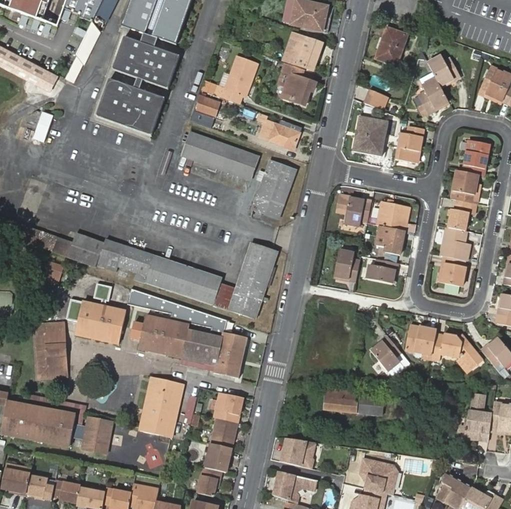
[(0,3),(58,25),(62,12),(64,6),(66,0),(0,0),(0,3)]
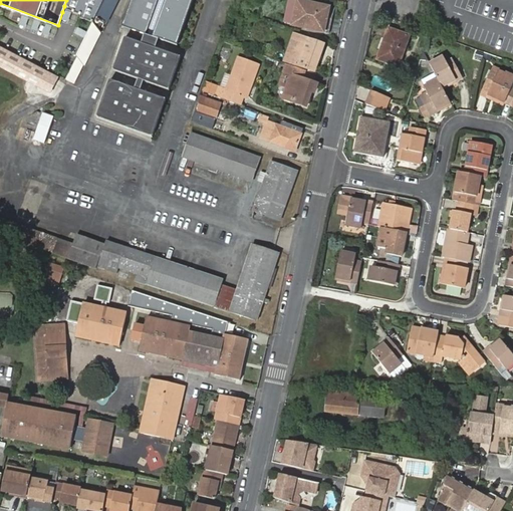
[(79,15),(92,20),(95,14),(101,0),(66,0),(64,6),(80,12),(79,15)]
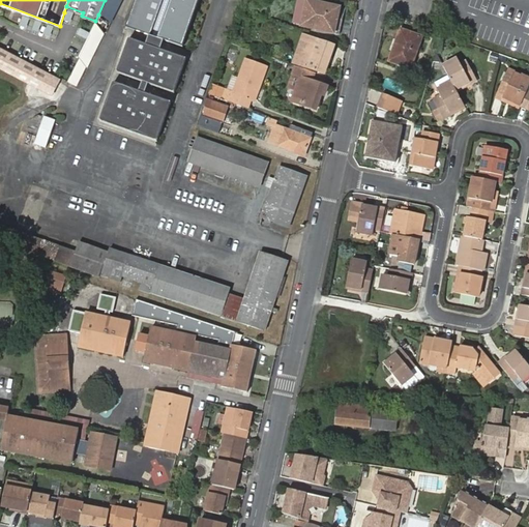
[(105,0),(98,15),(111,22),(122,0),(105,0)]
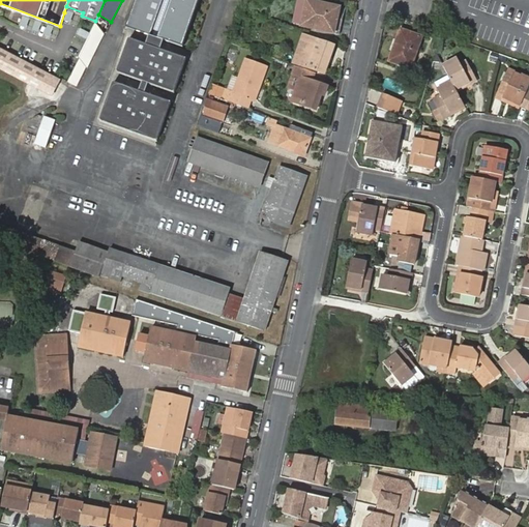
[(133,0),(124,25),(149,33),(150,33),(157,35),(164,38),(182,45),(198,0),(133,0)]
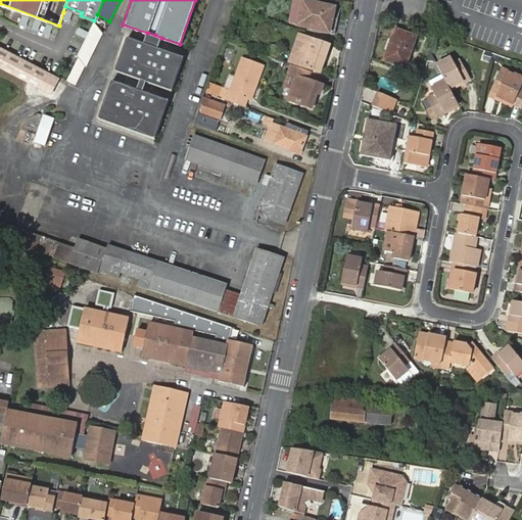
[(289,20),(296,24),(302,0),(299,0),(296,0),(295,5),(292,4),(289,20)]
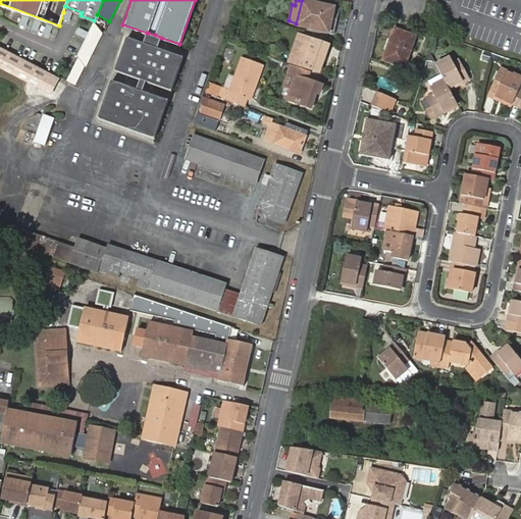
[(296,23),(327,30),(333,5),(311,0),(302,0),(296,23)]
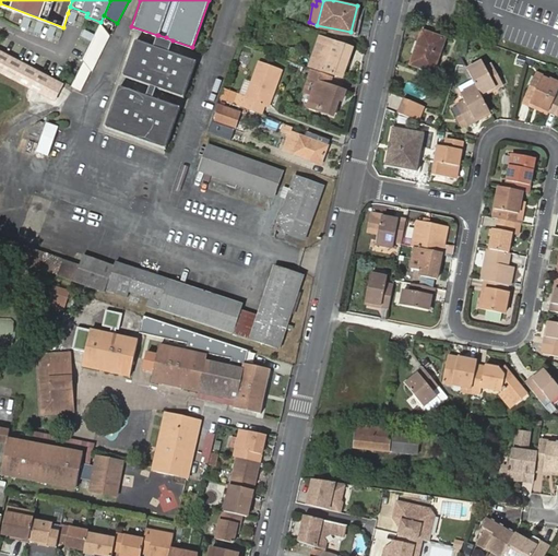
[(357,6),(351,32),(357,34),(360,18),(357,18),(359,6),(357,6)]
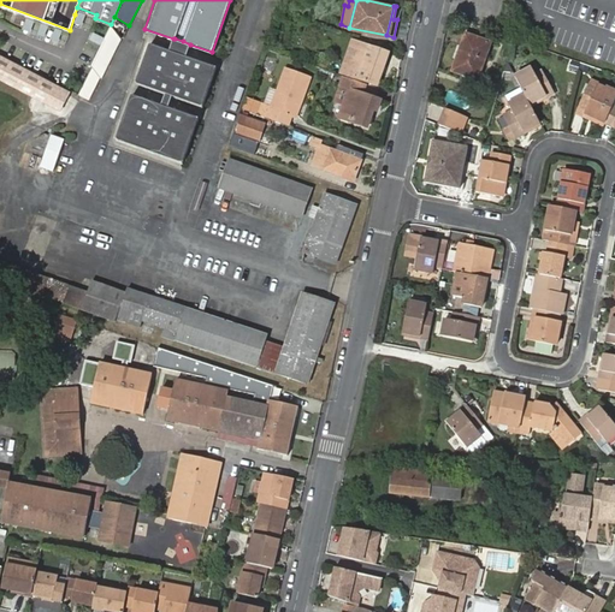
[(92,65),(94,69),(111,24),(105,37),(92,65)]
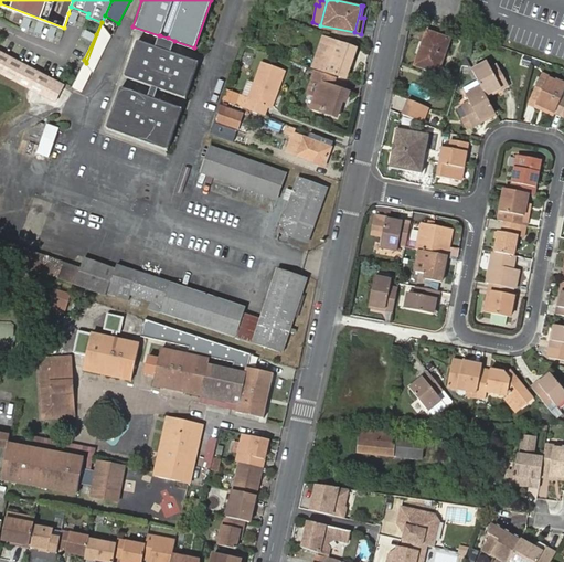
[(102,22),(86,63),(92,70),(110,33),(102,22)]
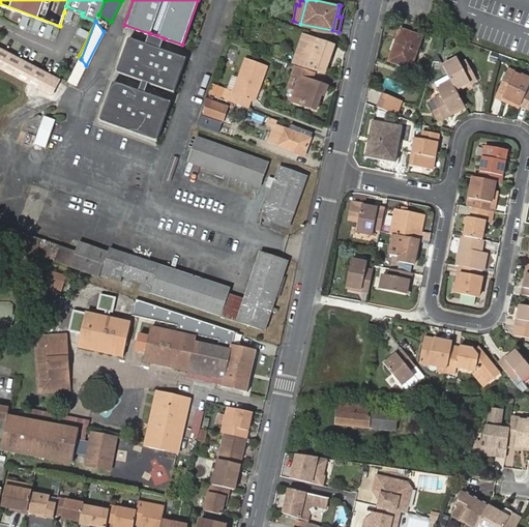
[(392,49),(388,58),(403,63),(406,64),(410,66),(414,53),(416,48),(419,38),(421,34),(417,33),(413,32),(400,27),(397,37),(392,49)]
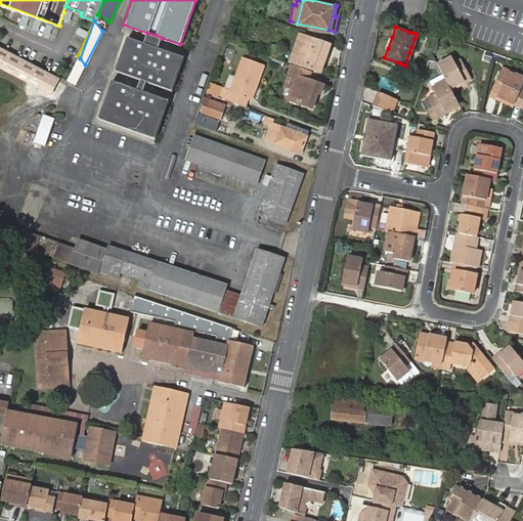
[(158,47),(162,38),(156,35),(148,33),(147,33),(144,43),(158,47)]
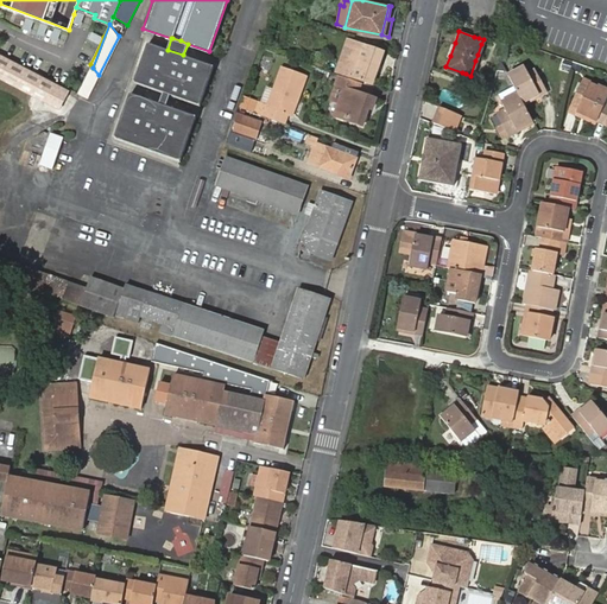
[(351,38),(339,70),(353,75),(372,82),(383,50),(364,43),(351,38)]
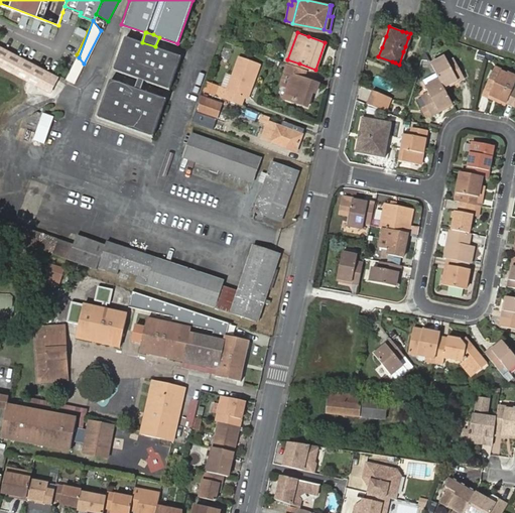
[(144,80),(169,89),(181,55),(155,46),(142,42),(125,36),(114,69),(139,78),(144,80)]
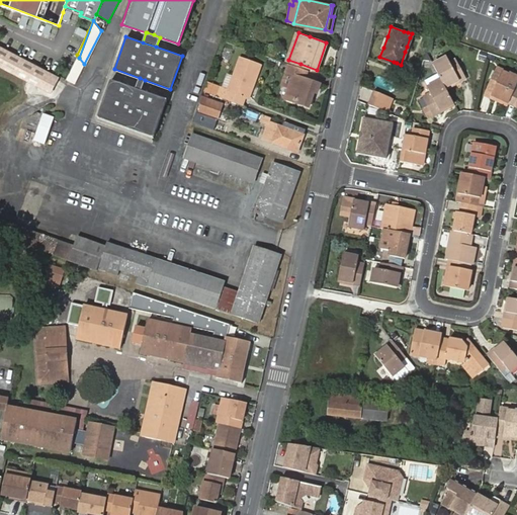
[(0,67),(51,92),(60,74),(0,45),(0,67)]
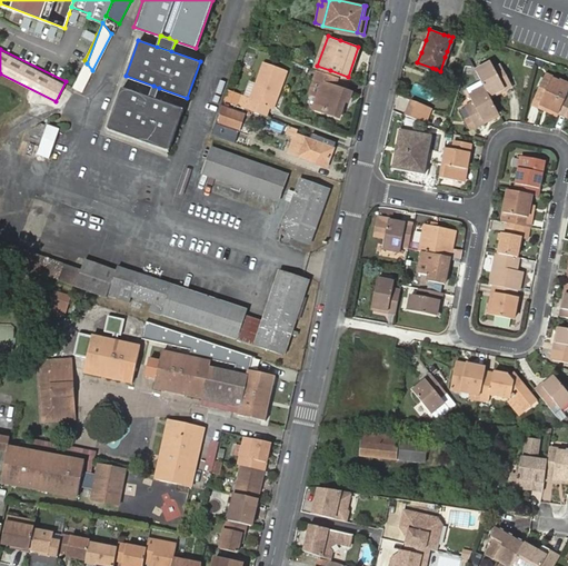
[(296,49),(294,57),(300,59),(304,51),(296,49)]
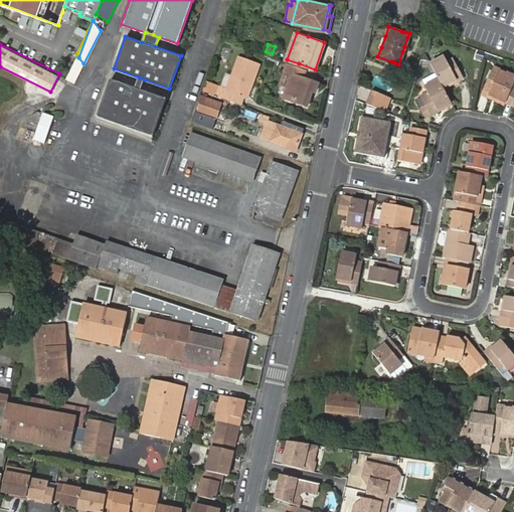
[(239,54),(224,97),(234,101),(240,103),(243,96),(246,97),(260,61),(239,54)]
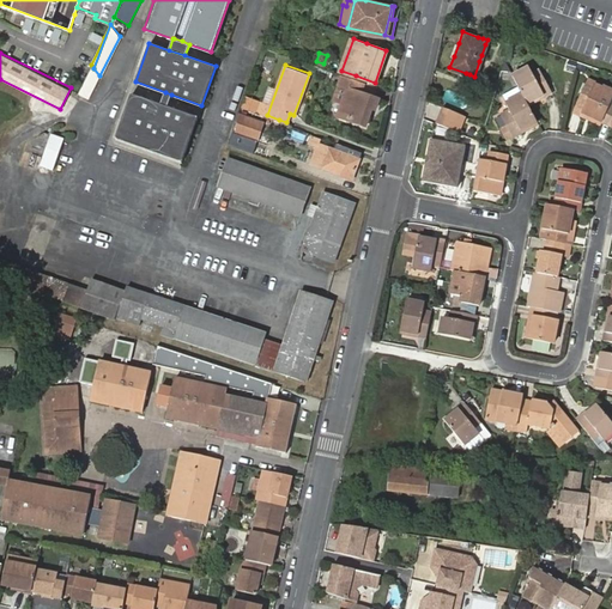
[(521,91),(527,101),(543,92),(544,93),(551,90),(539,67),(532,71),(528,65),(511,73),(521,91)]
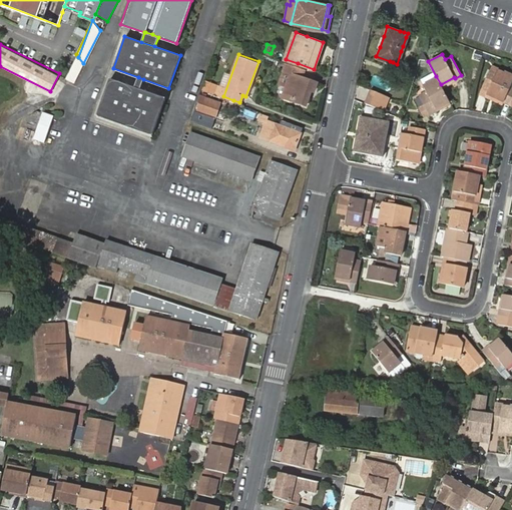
[(65,75),(71,78),(78,59),(75,55),(65,75)]
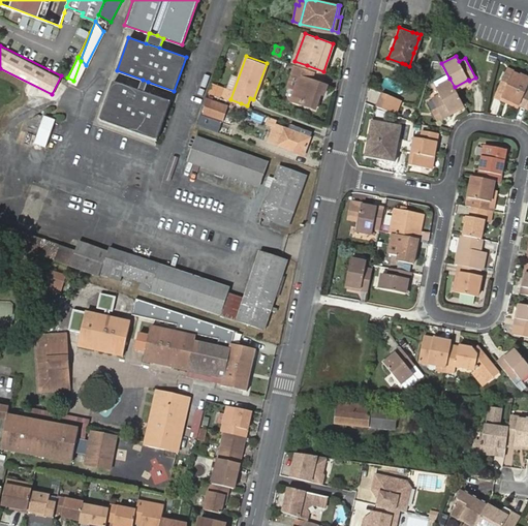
[(81,61),(73,81),(76,82),(84,65),(81,61)]
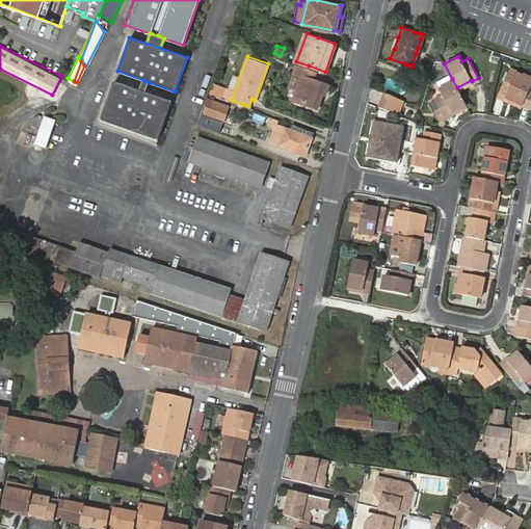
[(312,78),(314,70),(296,63),(293,72),(300,74),(292,99),(316,107),(321,91),(324,93),(327,83),(312,78)]
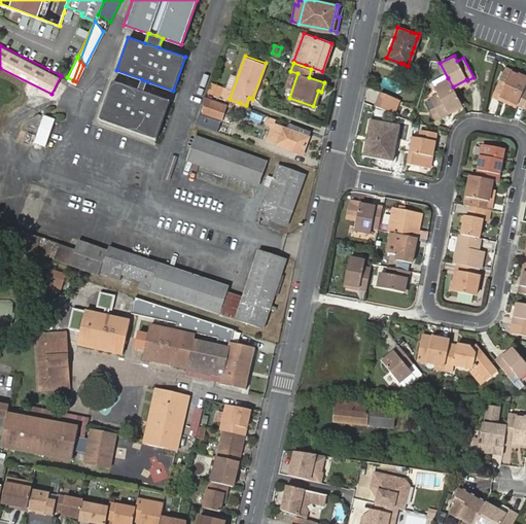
[(500,95),(517,102),(524,88),(525,81),(525,75),(518,72),(517,73),(503,67),(492,94),(499,97),(500,95)]
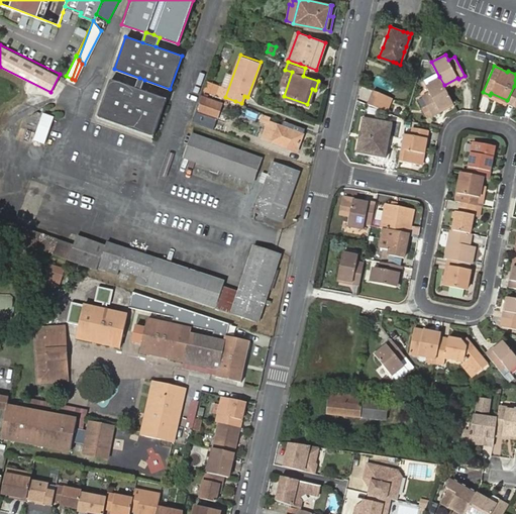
[(439,108),(452,101),(444,85),(439,77),(426,85),(429,91),(422,94),(428,105),(432,113),(439,109),(439,108)]
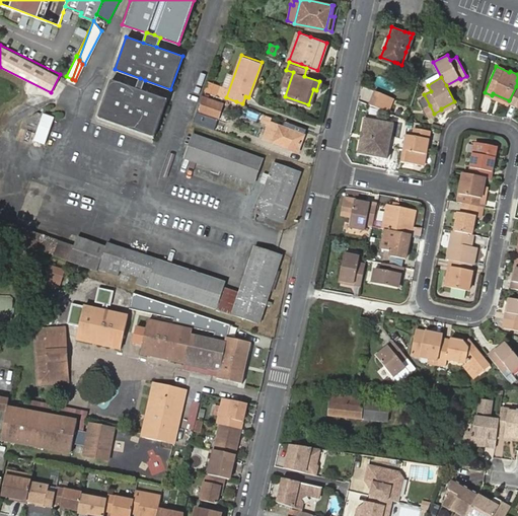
[(140,78),(136,88),(142,90),(145,80),(140,78)]
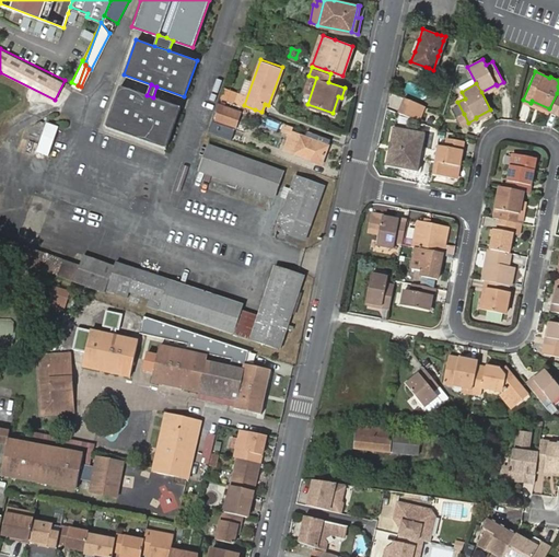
[(105,127),(166,148),(181,107),(147,95),(120,85),(105,127)]
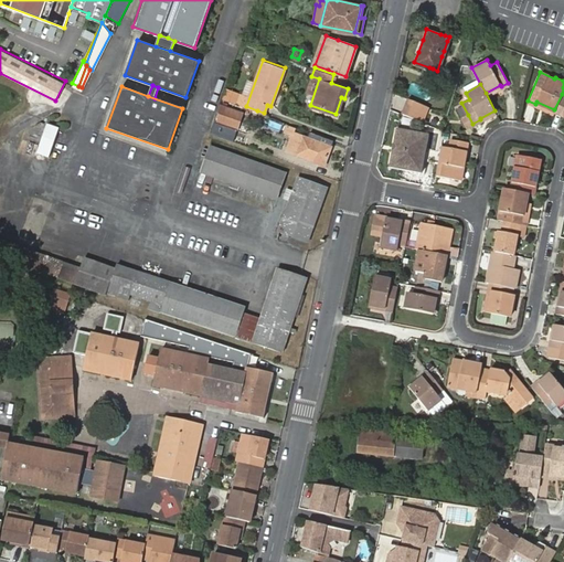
[(224,87),(221,97),(233,102),(236,92),(224,87)]
